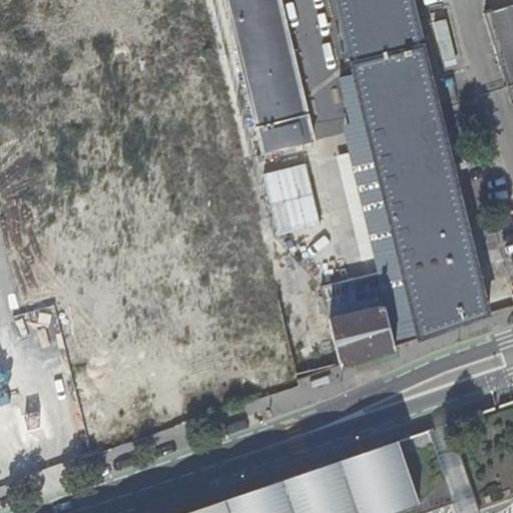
[(229,0),(266,154),(316,141),(283,0),(229,0)]
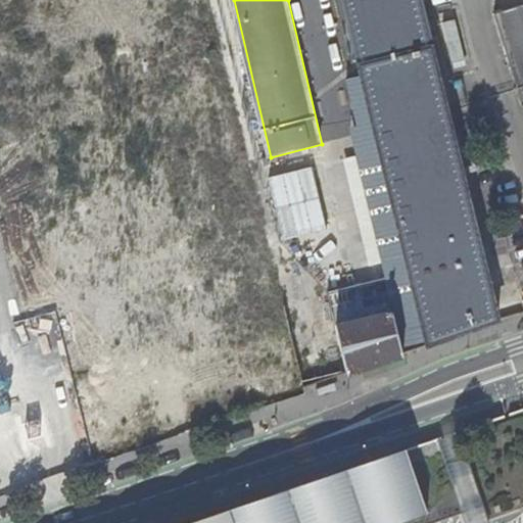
[(346,0),(430,345),(501,320),(422,0),(346,0)]
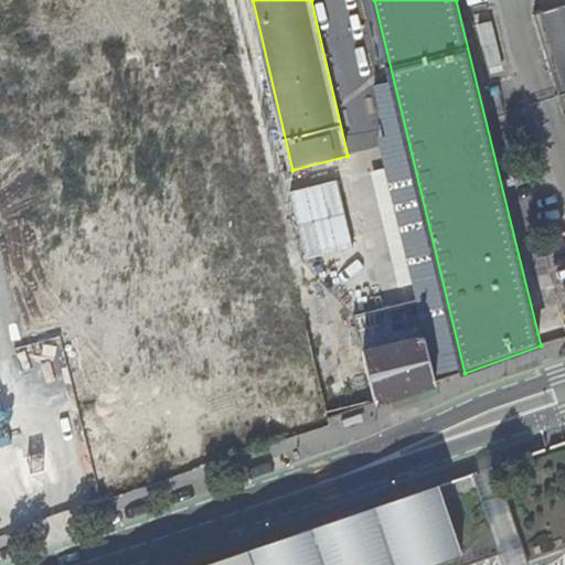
[(563,93),(564,92),(564,3),(537,12),(563,93)]
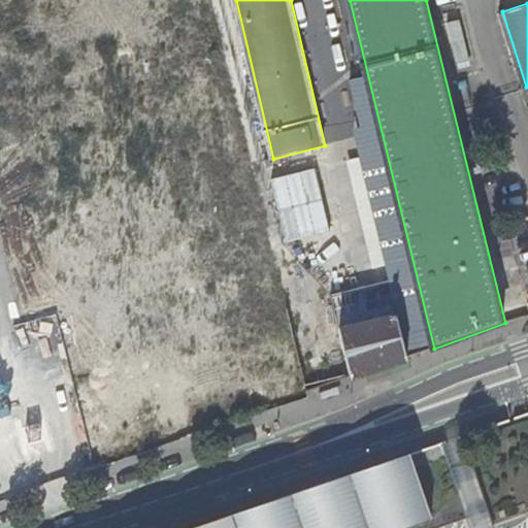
[(307,195),(272,202),(278,231),(314,224),(307,195)]
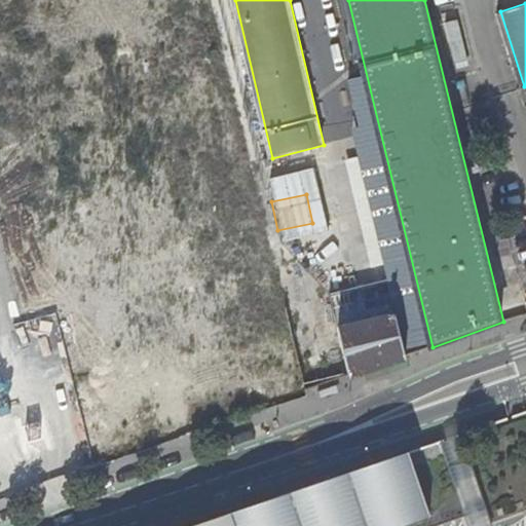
[(368,311),(395,304),(389,285),(333,299),(336,311),(366,304),(368,311)]
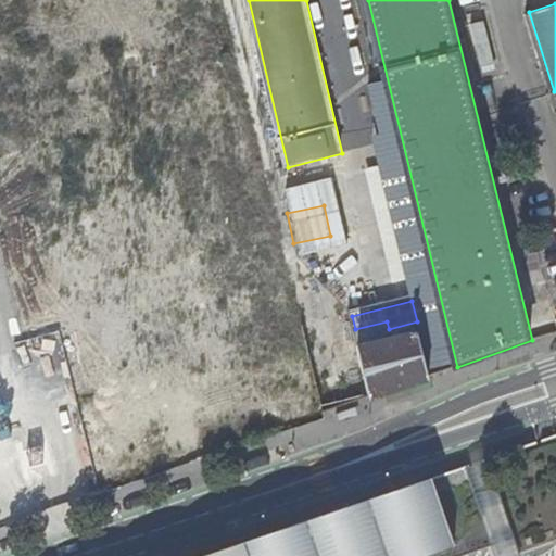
[(429,377),(419,333),(359,348),(371,396),(401,387),(429,377)]
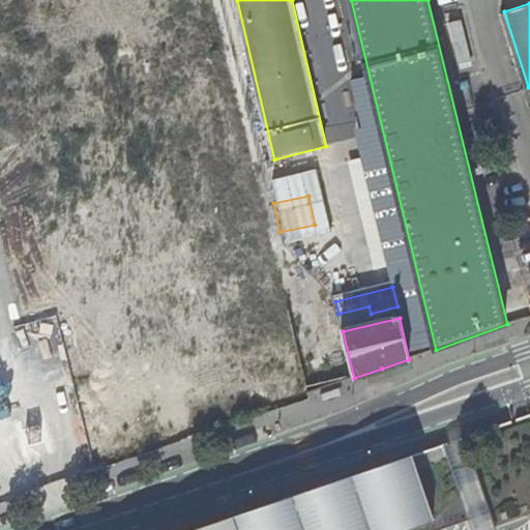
[(117,420),(35,430),(38,459),(107,450),(104,428),(118,425),(117,420)]
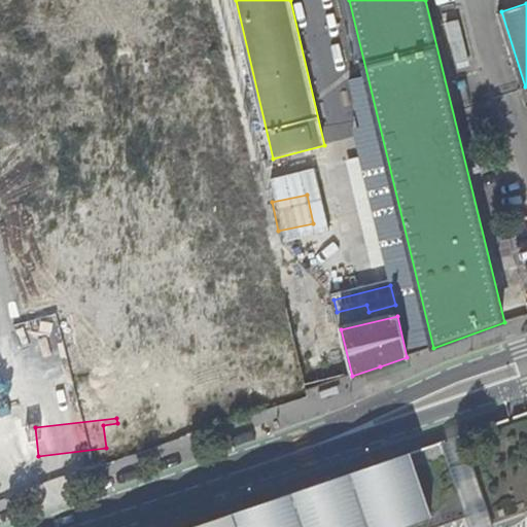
[(410,452),(189,526),(399,526),(431,516),(410,452)]
